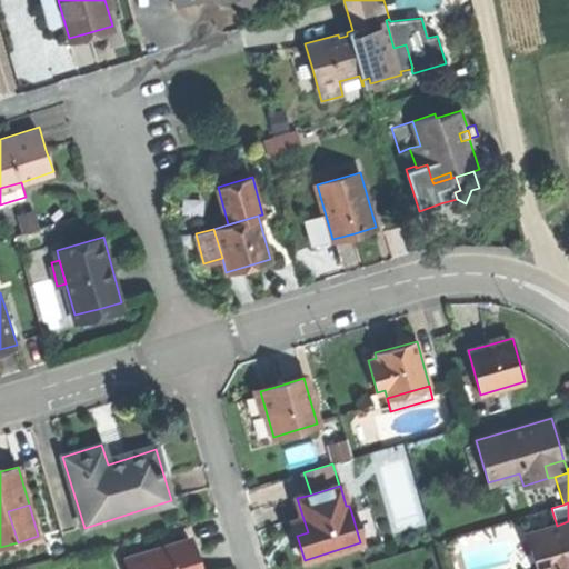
[(370,506),(351,512),(360,542),(361,542),(362,549),(381,542),(370,506)]
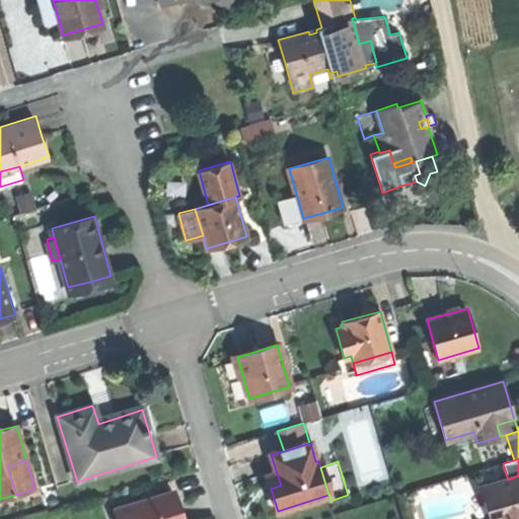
[(269,483),(271,489),(281,486),(277,473),(268,476),(269,483)]
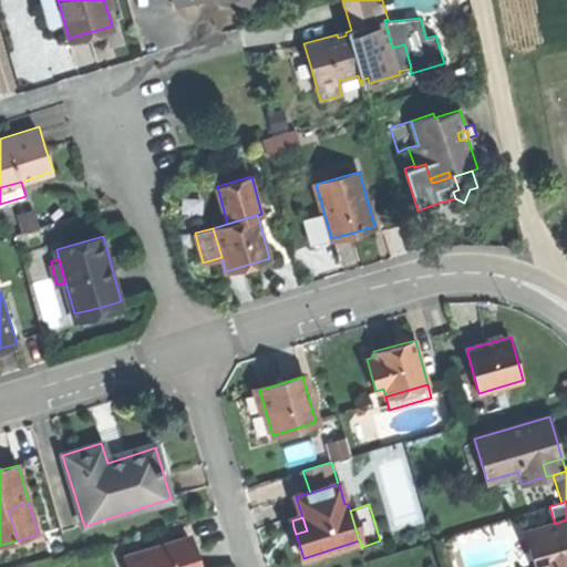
[(566,566),(566,519),(555,524),(525,533),(535,566),(566,566)]
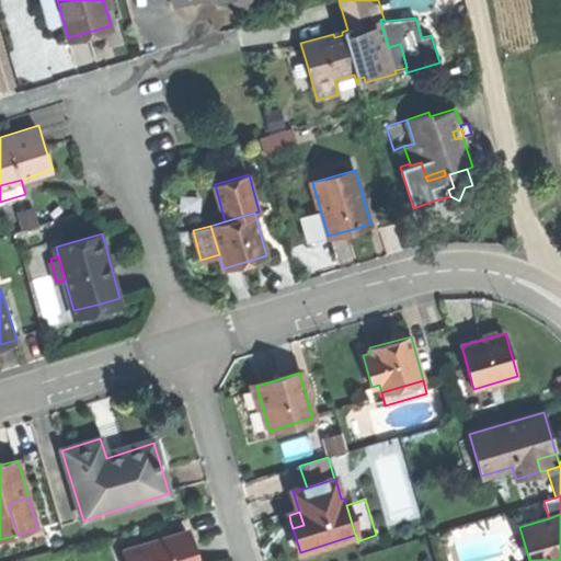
[(196,560),(187,530),(124,550),(127,560),(196,560)]
